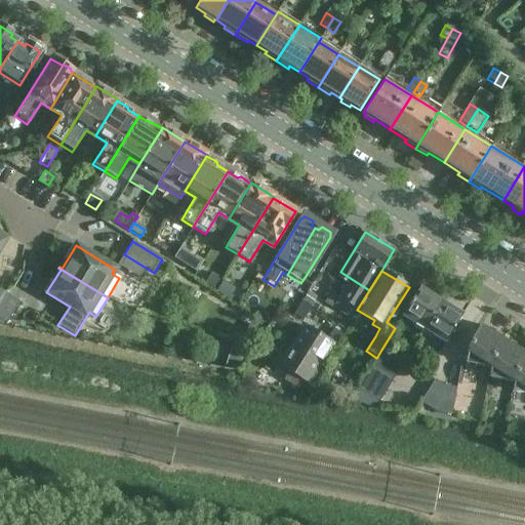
[(357,310),(369,290),(340,272),(336,277),(348,284),(338,298),(330,293),(323,304),(351,320),(357,310)]
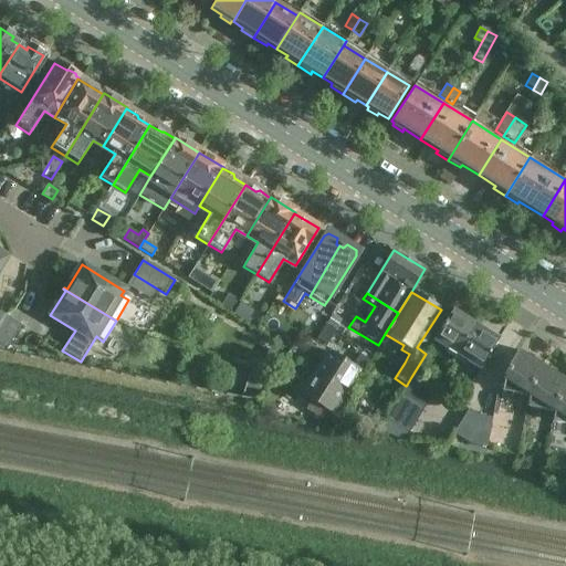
[(457,356),(475,324),(452,310),(432,342),(457,356)]
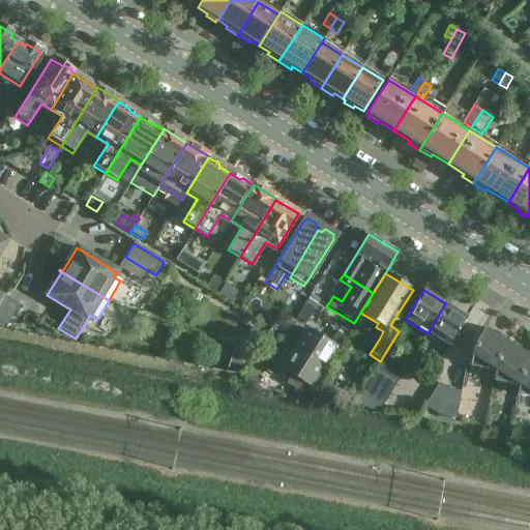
[(322,299),(313,293),(305,304),(315,311),(322,299)]
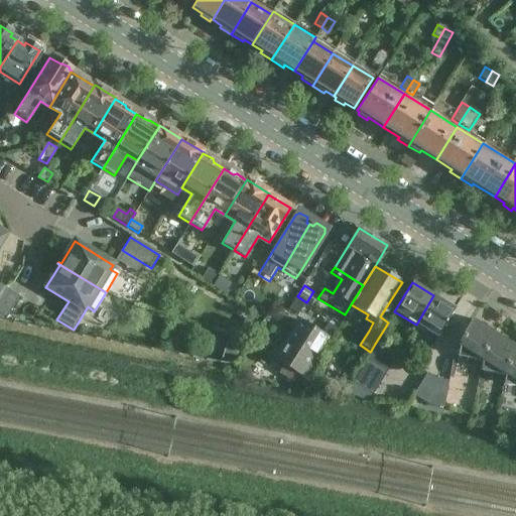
[(5,288),(0,296),(0,319),(4,321),(19,296),(5,288)]
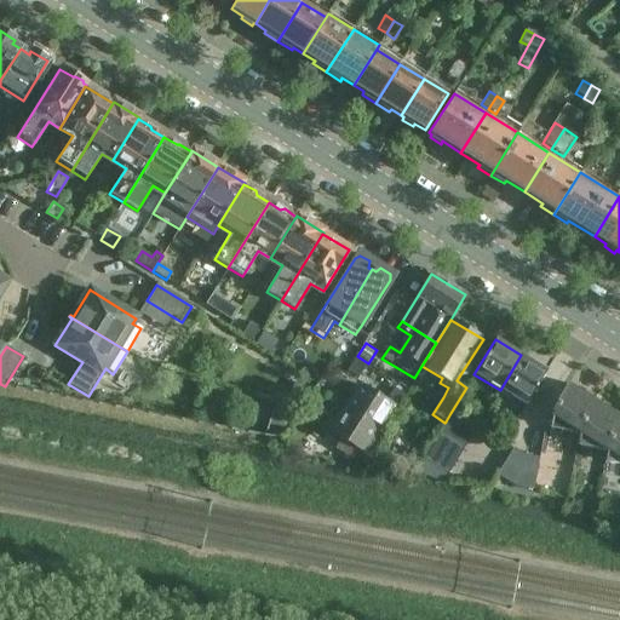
[(500,390),(526,405),(547,371),(521,355),(500,390)]
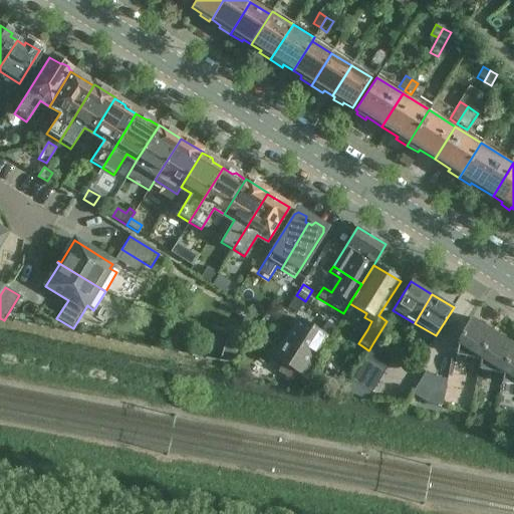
[(295,316),(305,301),(296,295),(286,311),(295,316)]
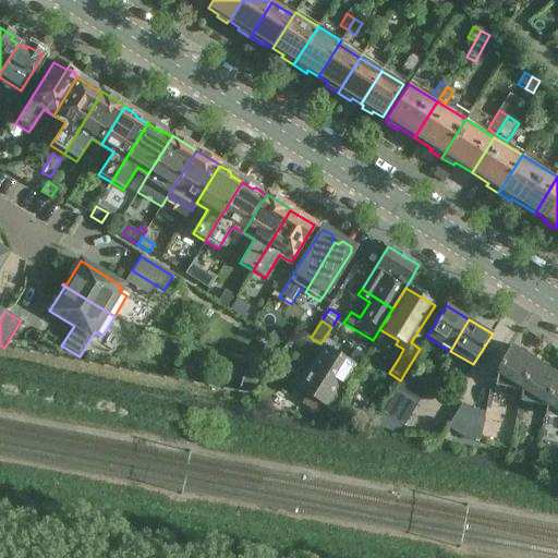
[(533,360),(510,346),(497,367),(494,386),(520,391),(521,391),(523,375),(533,360)]
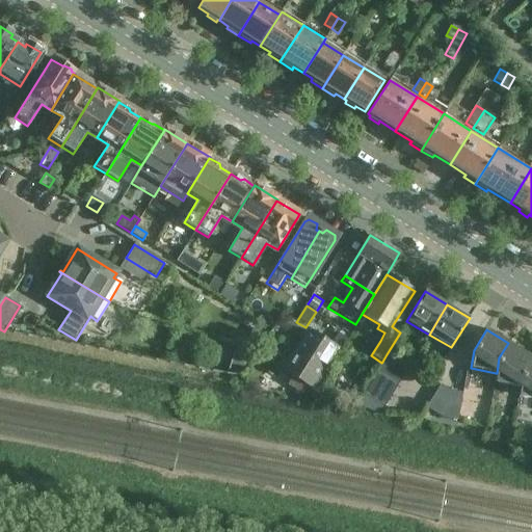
[(297,351),(325,369),(345,339),(338,336),(331,344),(310,331),(297,351)]
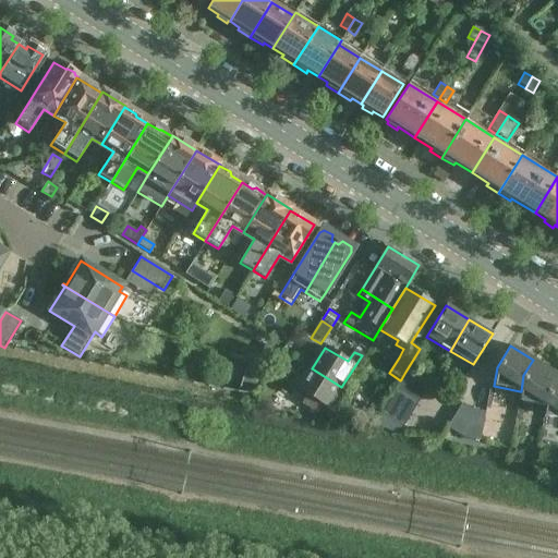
[(556,373),(533,360),(523,375),(521,391),(520,391),(519,401),(545,407),(546,408),(550,380),(556,373)]
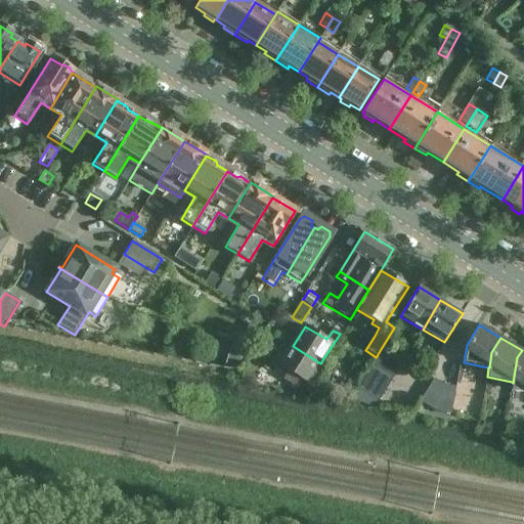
[(320,363),(293,346),(280,365),(289,370),(282,380),(296,389),(303,380),(308,383),(320,363)]
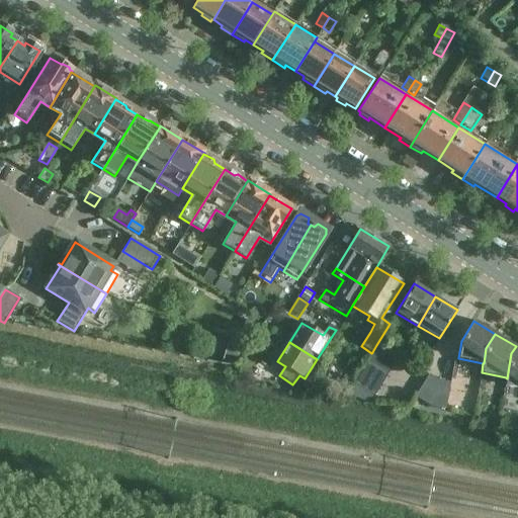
[(372,352),(382,358),(386,351),(376,345),(372,352)]
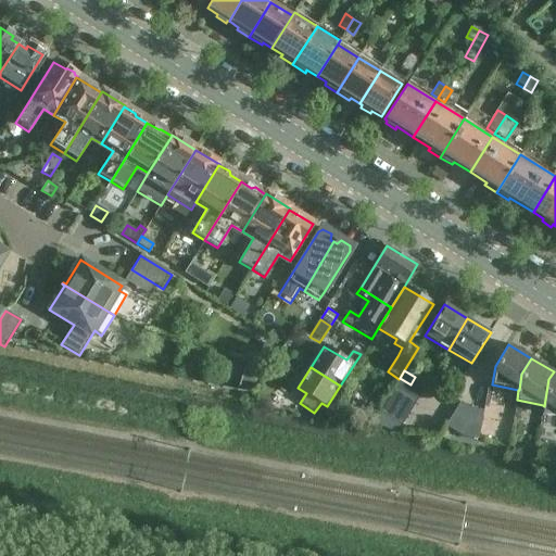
[(555,374),(554,371),(548,379),(544,406),(543,405),(542,415),(555,417),(555,374)]
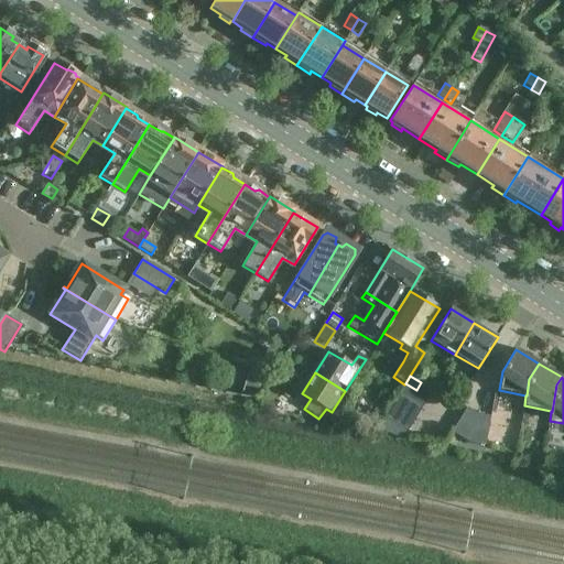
[(421,382),(416,390),(427,398),(433,389),(421,382)]
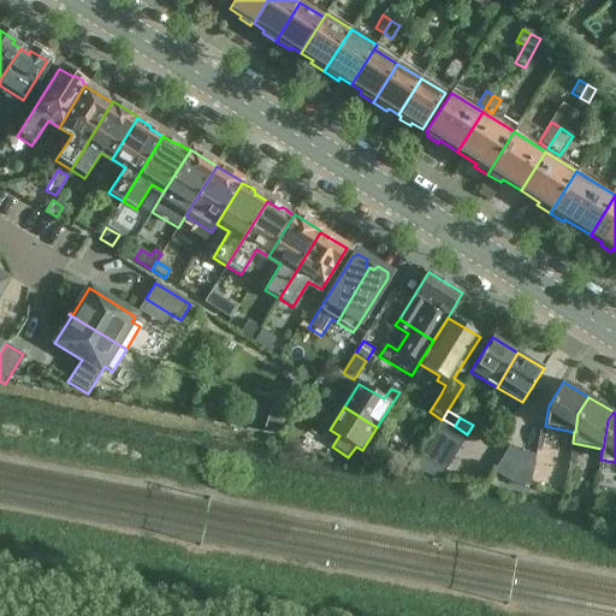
[(467,434),(455,426),(443,419),(442,420),(434,431),(460,446),(467,434)]
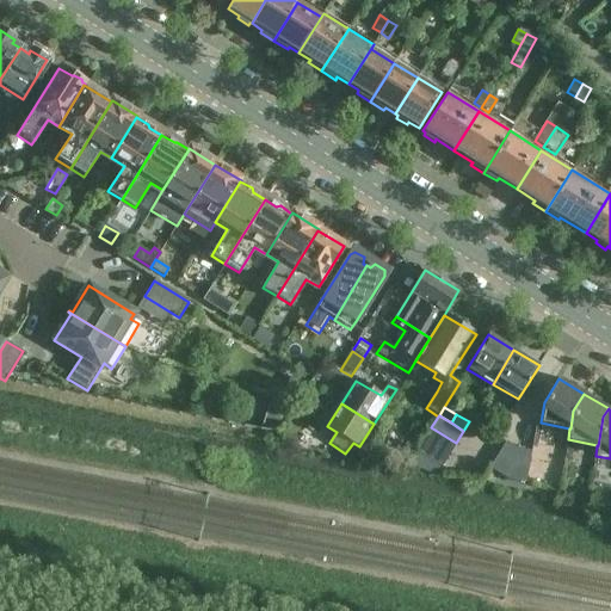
[(456,443),(431,427),(417,451),(442,467),(456,443)]
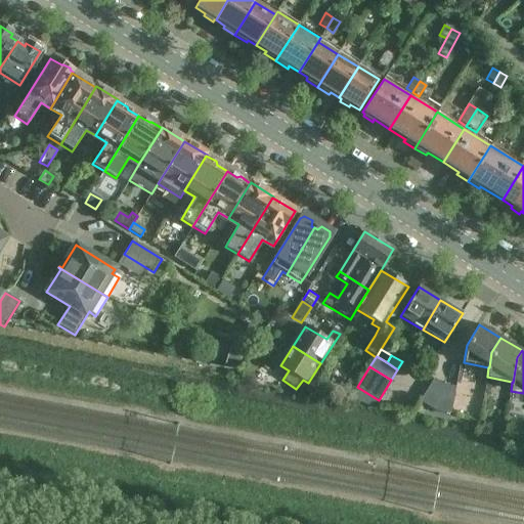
[(433,409),(443,385),(433,379),(421,398),(433,409)]
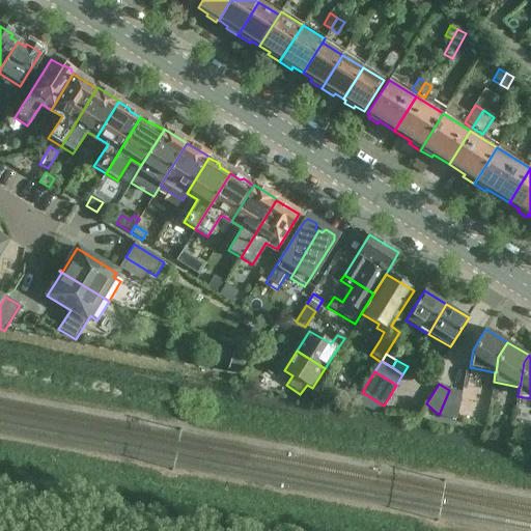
[(449,390),(439,415),(455,419),(460,392),(449,390)]
